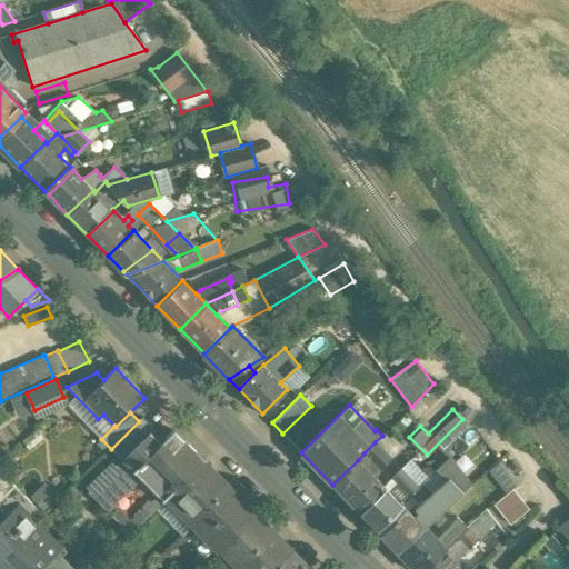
[(139,421),(111,449),(121,459),(135,472),(139,468),(138,466),(165,439),(143,417),(139,421)]
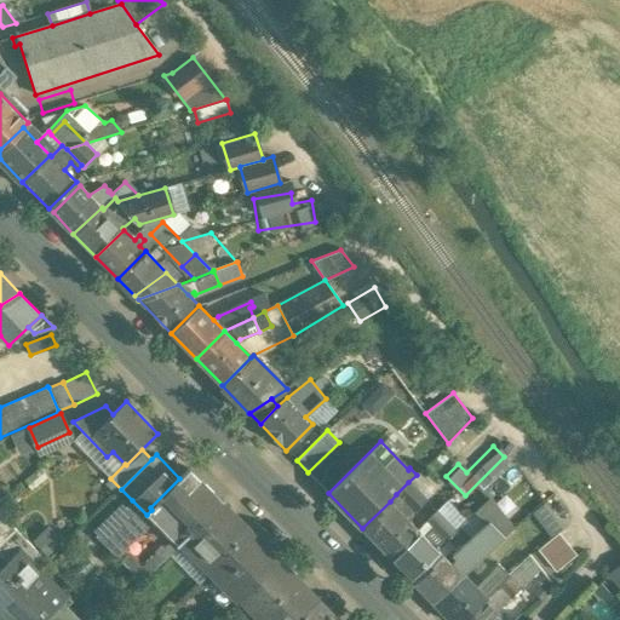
[(179,478),(150,507),(151,510),(147,515),(132,500),(97,537),(118,557),(158,516),(170,528),(166,532),(178,545),(223,501),(190,469),(179,478)]
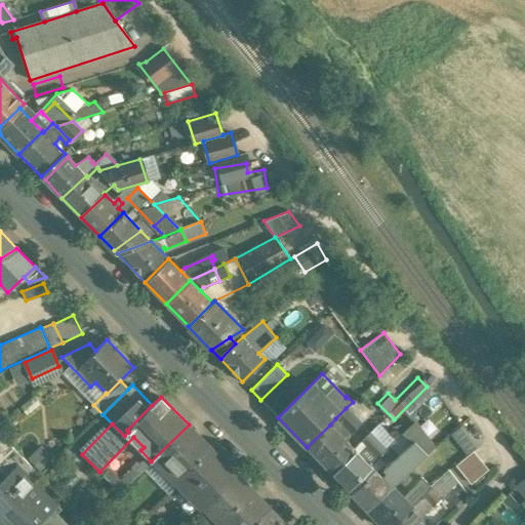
[(346,408),(335,418),(349,433),(351,434),(365,419),(360,415),(357,418),(346,408)]
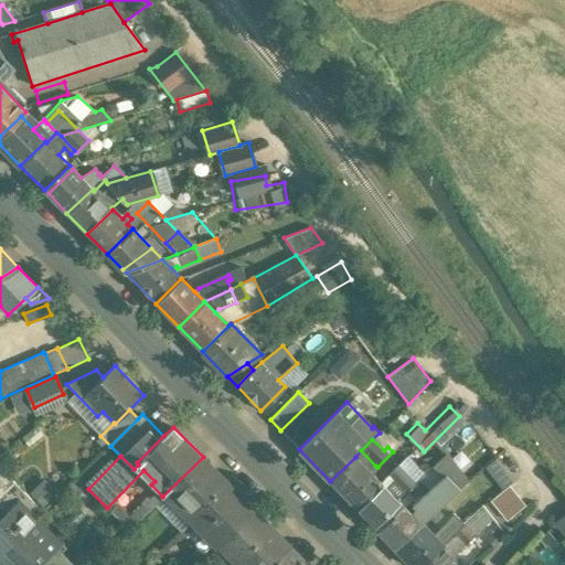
[(375,466),(361,450),(355,457),(370,471),(375,466)]
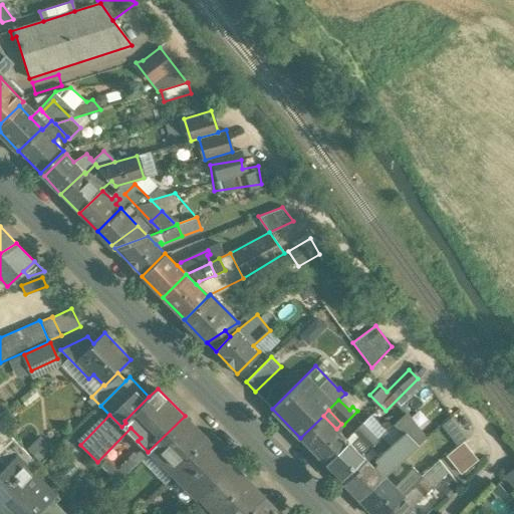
[(377,471),(382,477),(425,439),(426,438),(407,414),(386,433),(381,437),(390,446),(377,463),(381,467),(377,471)]
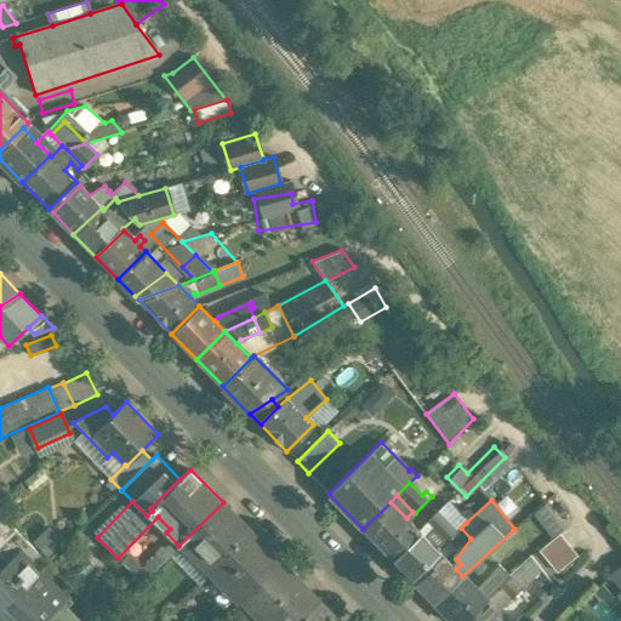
[(223,502),(178,546),(208,575),(252,531),(223,502)]
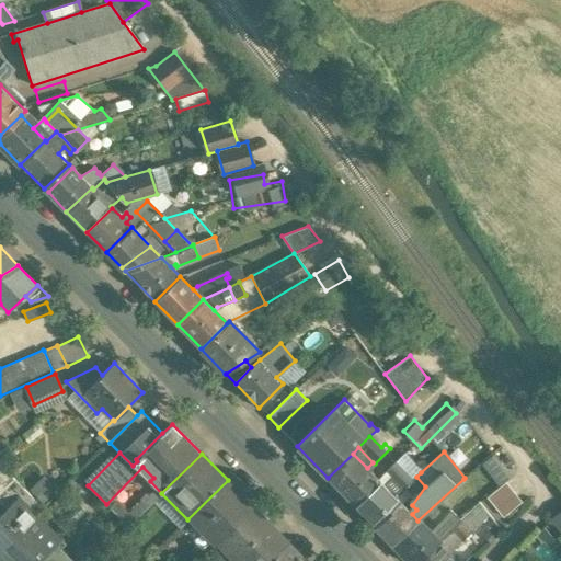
[(367,468),(353,454),(328,478),(353,503),(378,479),(367,468)]
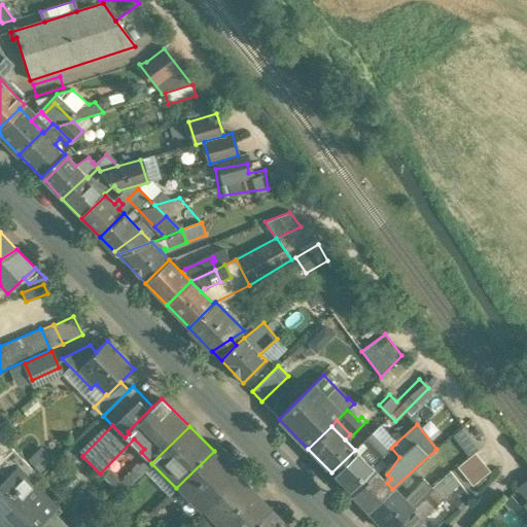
[(372,433),(385,448),(388,451),(391,448),(395,444),(379,426),(372,433)]
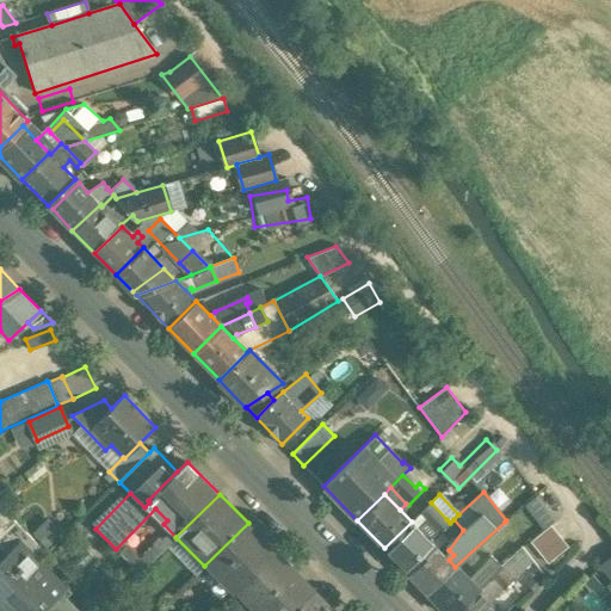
[(524,501),(539,526),(550,519),(535,494),(524,501)]
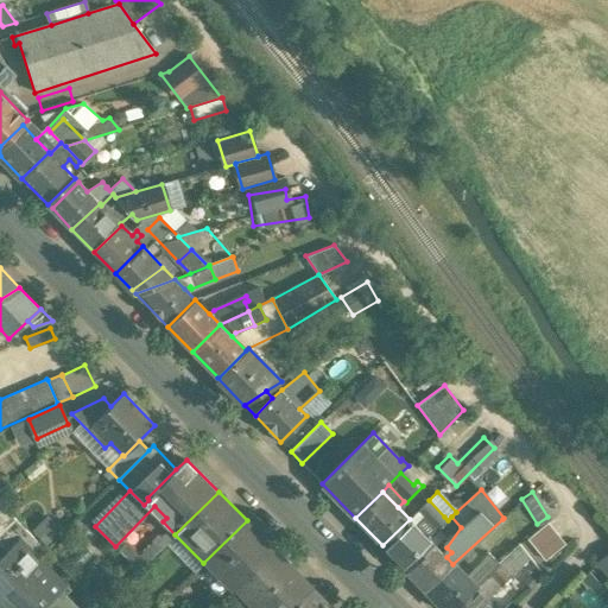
[(444,517),(429,500),(418,511),(435,526),(444,517)]
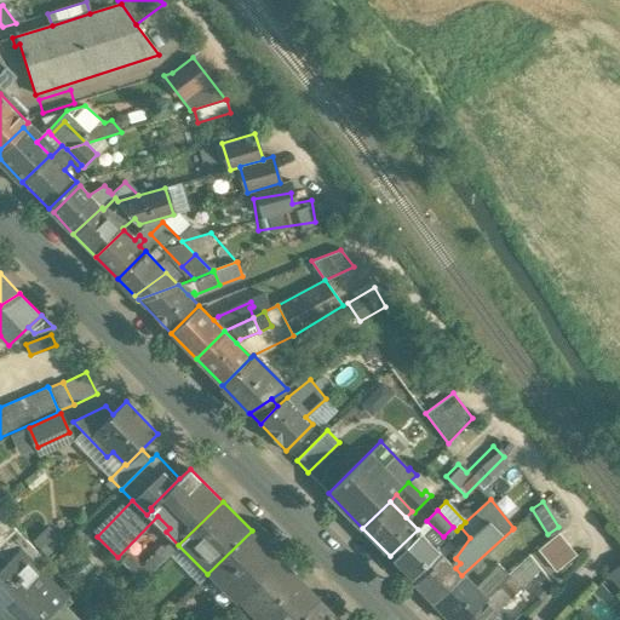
[(4,516),(0,520),(0,543),(16,528),(4,516)]
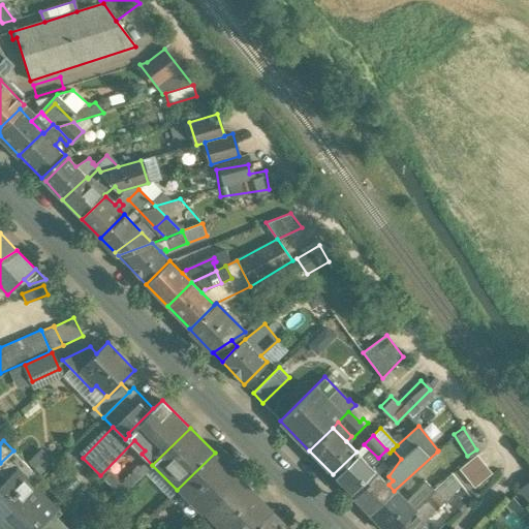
[(356,452),(373,469),(381,461),(378,458),(364,444),(356,452)]
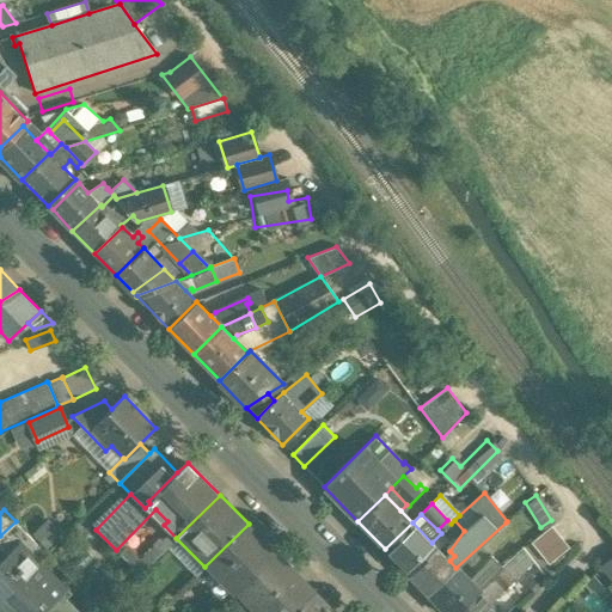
[(16,521),(0,536),(0,548),(8,557),(19,546),(26,554),(37,544),(16,521)]
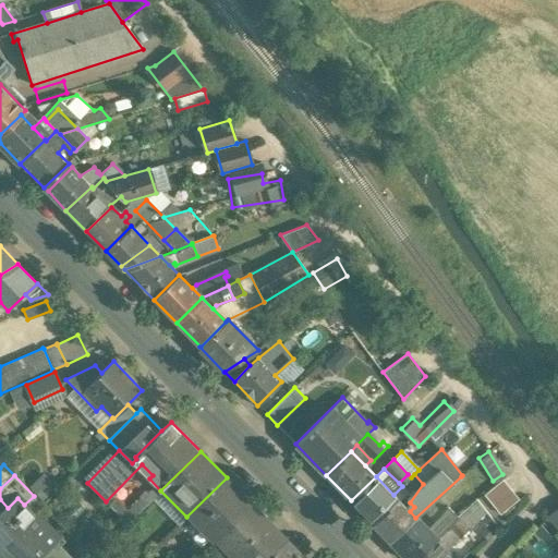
[(376,476),(351,500),(370,519),(393,495),(376,476)]
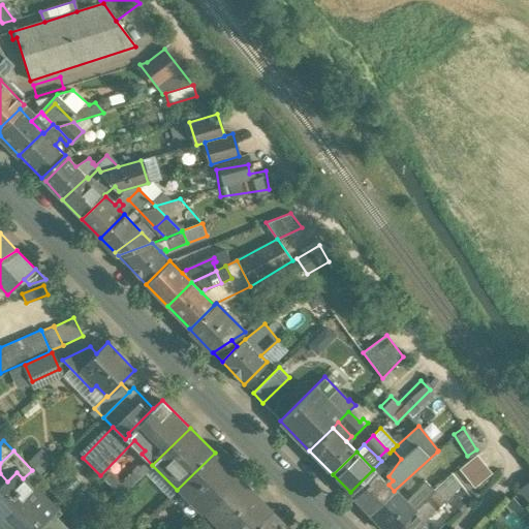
[(437,452),(394,491),(396,492),(372,515),(386,528),(395,528),(413,511),(434,490),(425,480),(442,464),(444,462),(437,452)]
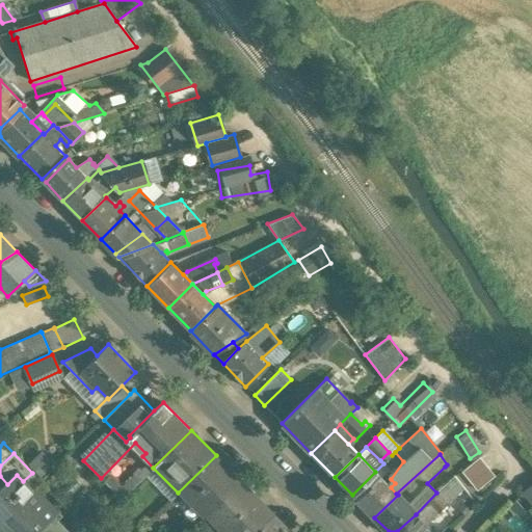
[(476,454),(459,470),(477,488),(494,473),(476,454)]
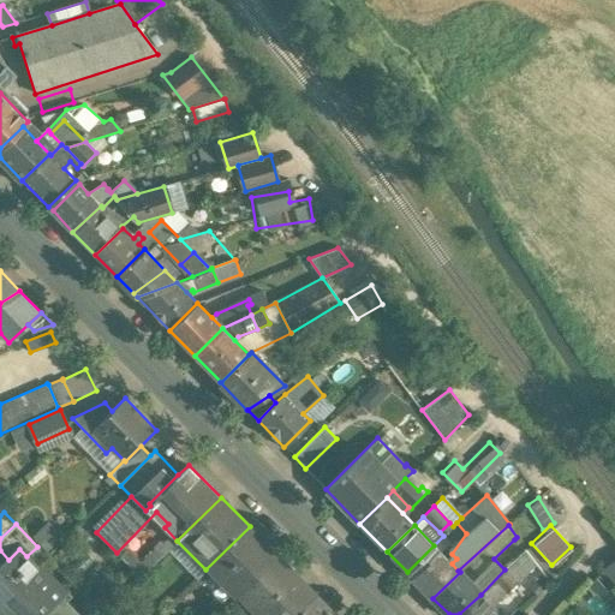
[(250,526),(206,569),(234,598),(238,595),(278,555),(250,526)]
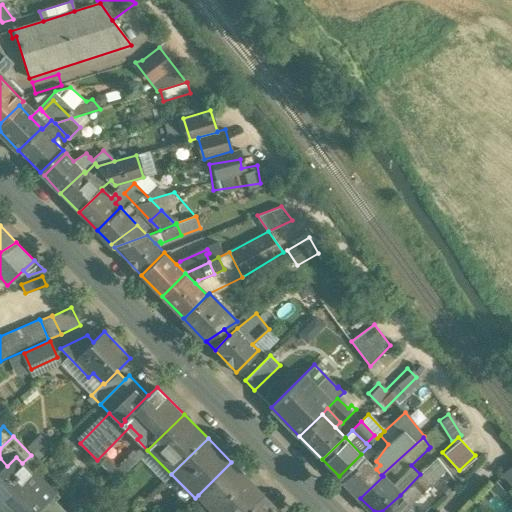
[(428,449),(411,465),(420,474),(438,458),(428,449)]
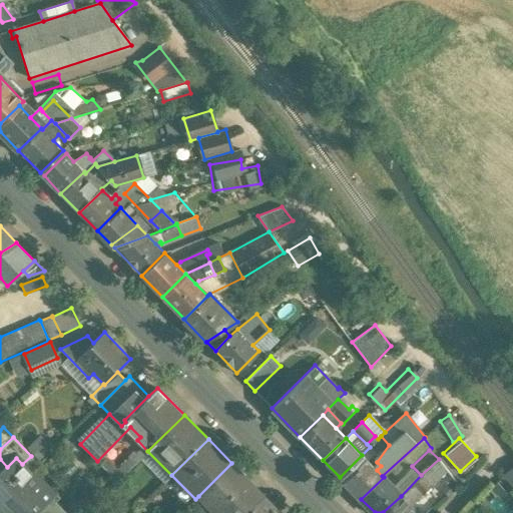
[(377,470),(362,455),(340,477),(361,499),(384,477),(382,476),(377,470)]
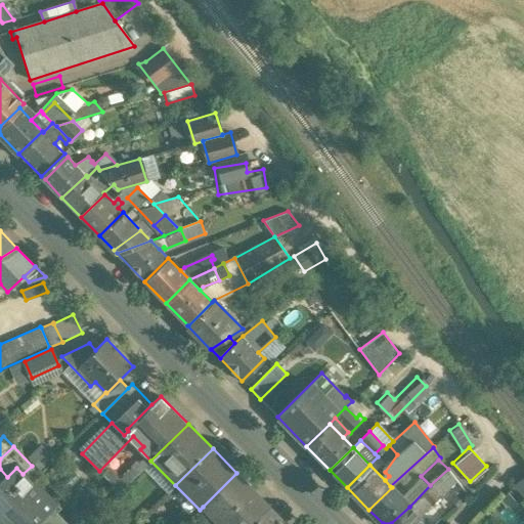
[(23,474),(16,468),(7,477),(0,484),(0,523),(37,523),(50,513),(55,508),(23,474)]
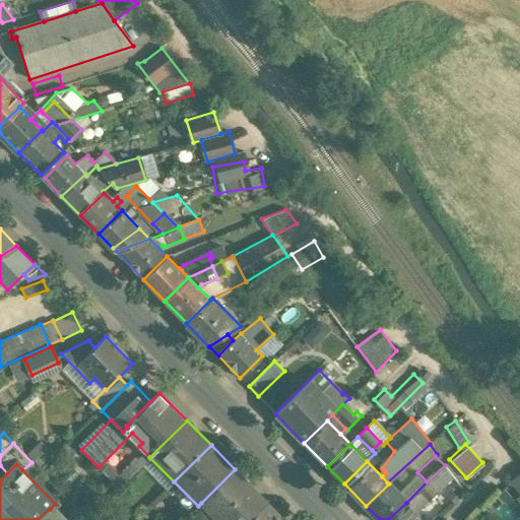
[(427,481),(406,503),(388,519),(423,519),(424,519),(416,512),(453,476),(445,465),(427,481)]
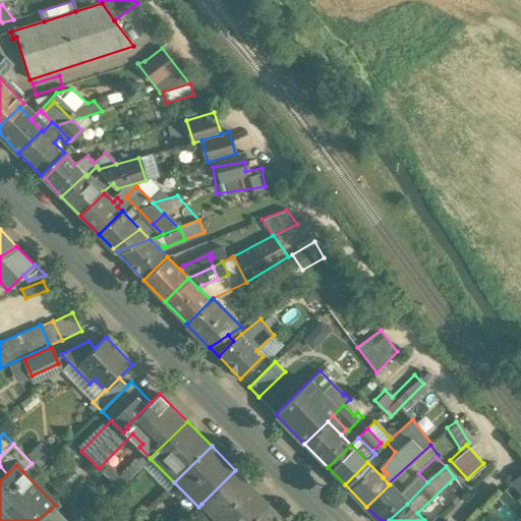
[(235,470),(201,504),(219,520),(248,520),(268,503),(235,470)]
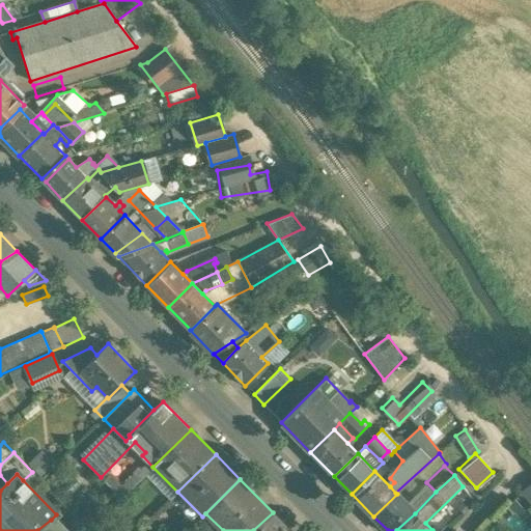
[(530,483),(521,492),(530,505),(530,483)]
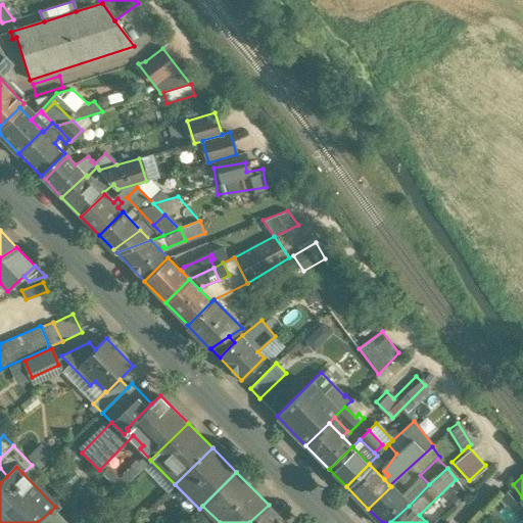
[(509,491),(498,498),(512,515),(521,508),(509,491)]
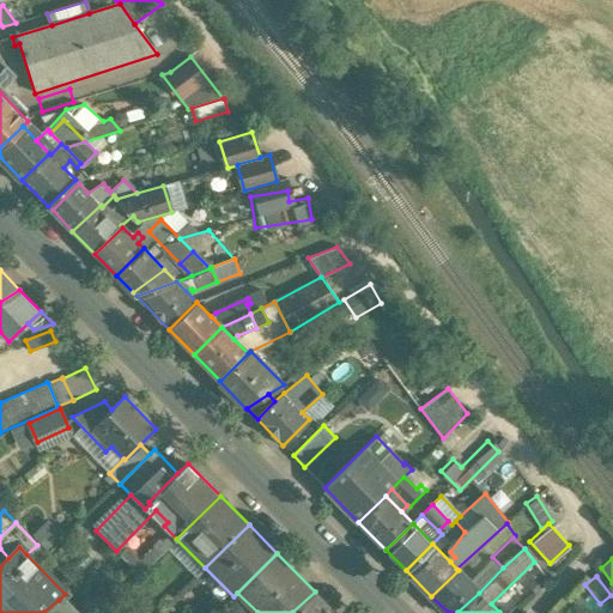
[(315,592),(292,612),(334,612),(315,592)]
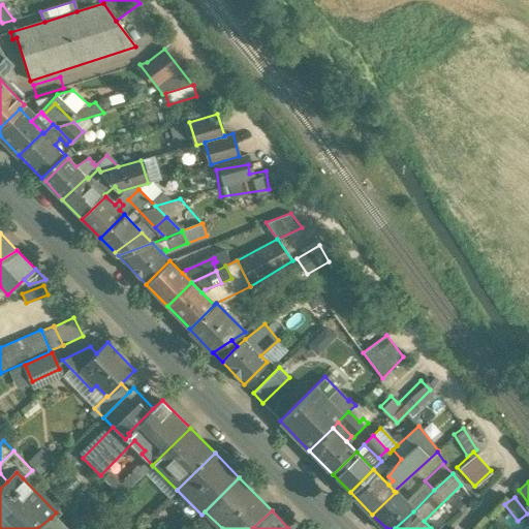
[(37,528),(61,528),(51,518),(37,528)]
